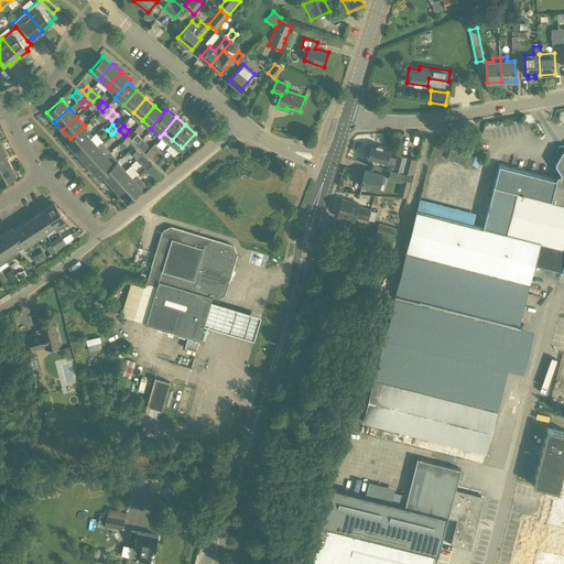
[(89,138),(90,139),(93,137),(84,127),(71,139),(67,142),(75,151),(89,138)]
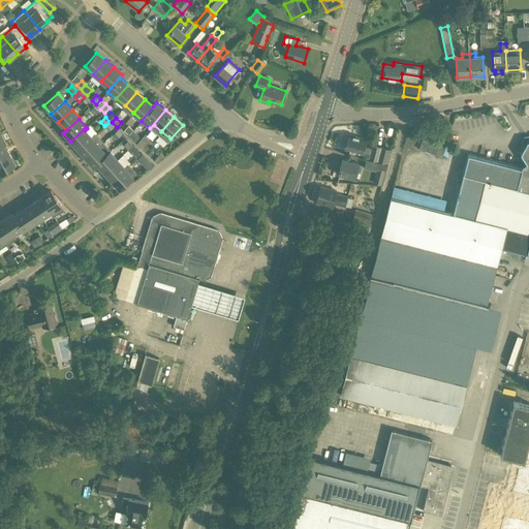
[(105,125),(110,130),(114,126),(110,122),(105,125)]
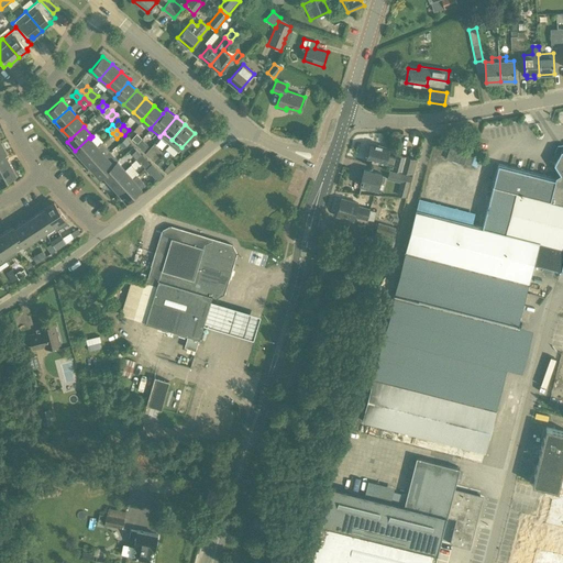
[(142,139),(136,134),(132,139),(138,144),(142,139)]
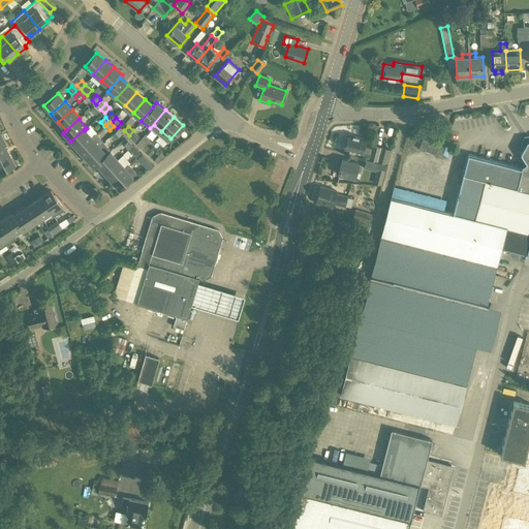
[(92,137),(85,130),(84,129),(70,142),(78,150),(92,137)]
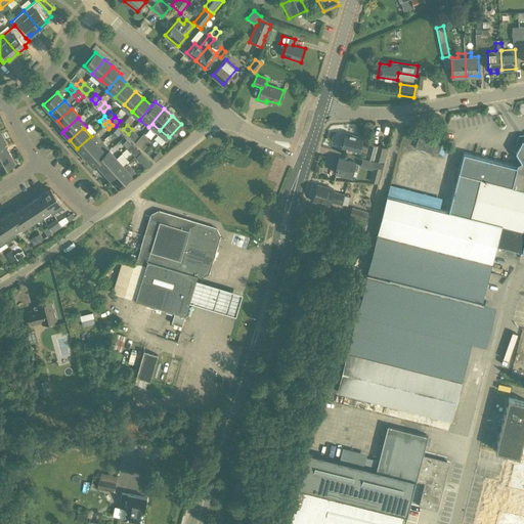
[(133,140),(138,136),(132,130),(127,134),(133,140)]
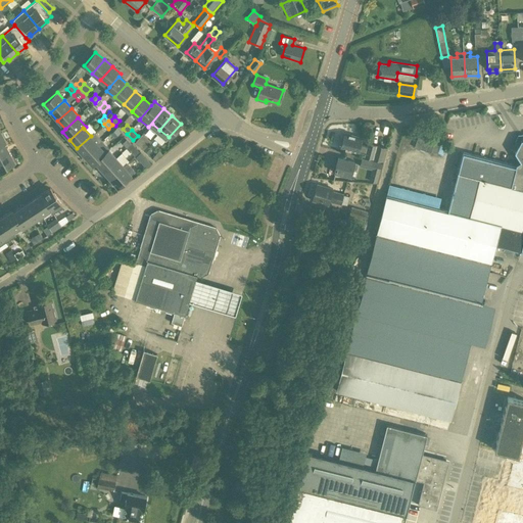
[(102,140),(95,133),(91,136),(77,148),(85,156),(98,144),(97,144),(102,140)]
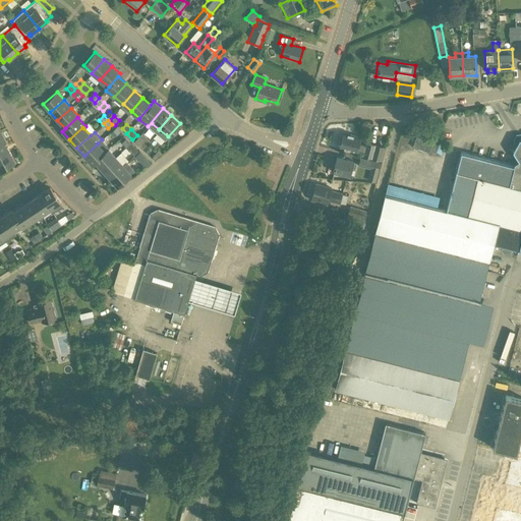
[(366,146),(358,143),(360,137),(343,133),(343,134),(341,135),(340,138),(341,140),(340,148),(364,154),(363,156),(371,158),(382,161),(385,148),(366,142),(366,146)]
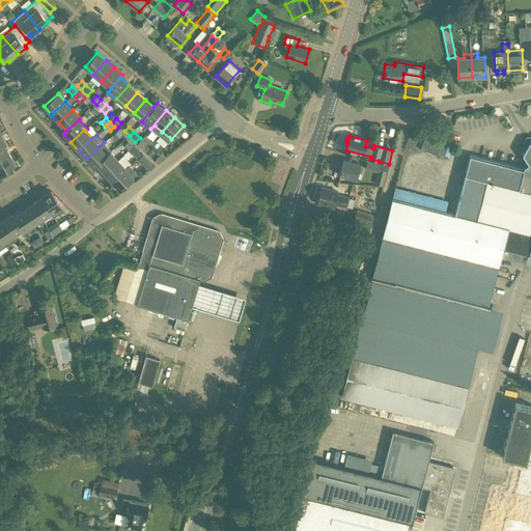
[(444,156),(448,143),(425,136),(421,149),(438,156),(439,154),(444,156)]
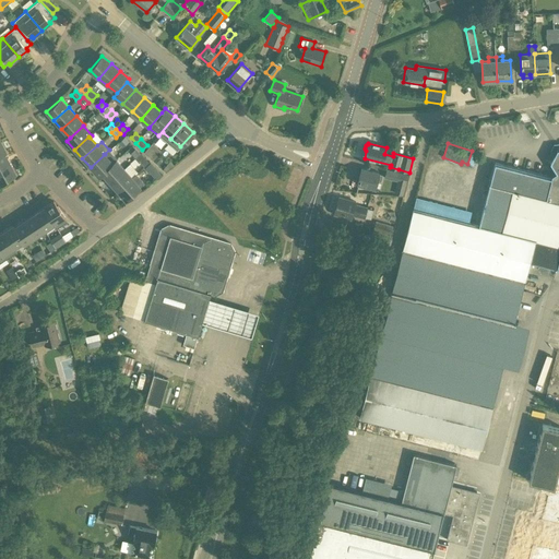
[(158,155),(149,147),(144,152),(153,161),(156,156),(158,155)]
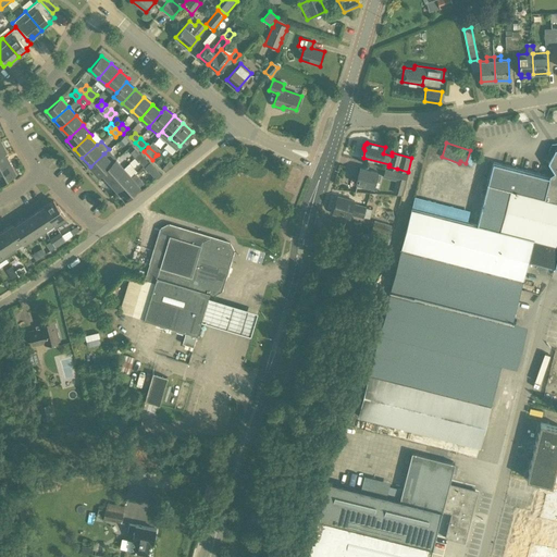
[(139,153),(135,148),(131,152),(135,158),(139,153)]
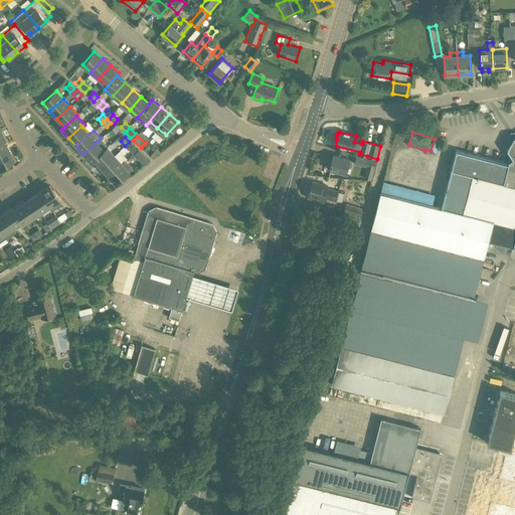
[(493,219),(514,224),(514,137),(512,137),(506,151),(512,159),(508,162),(507,164),(497,162),(456,151),(442,207),(381,192),(361,269),(352,302),(344,336),(338,355),(333,374),(328,394),(441,423),(463,336),(454,334),(464,294),(474,297),(493,219)]
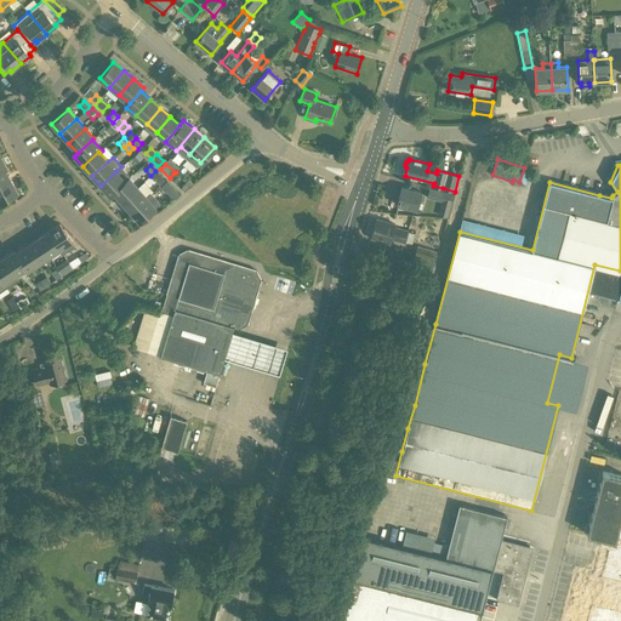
[(113,193),(130,178),(130,177),(121,166),(115,171),(117,171),(101,186),(109,195),(113,193)]
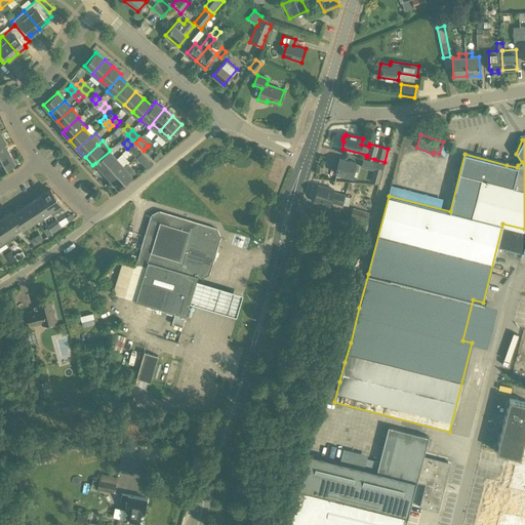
[(4,143),(0,145),(0,157),(9,153),(4,143)]
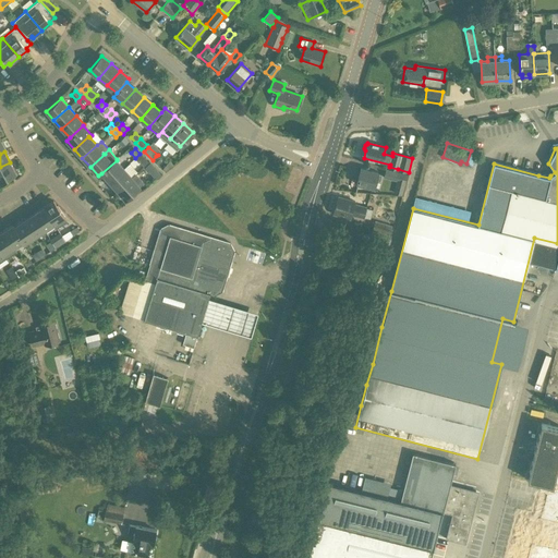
[(143,167),(148,162),(141,154),(135,158),(143,167)]
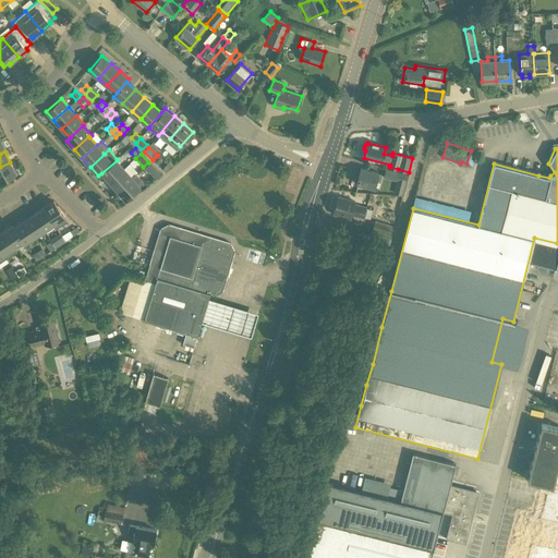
[(161,161),(156,156),(153,160),(158,166),(161,161)]
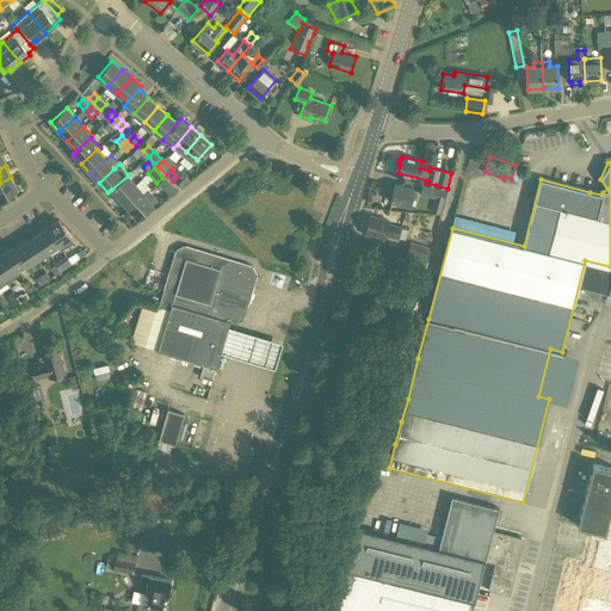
[(121,199),(136,185),(128,176),(111,190),(121,199)]
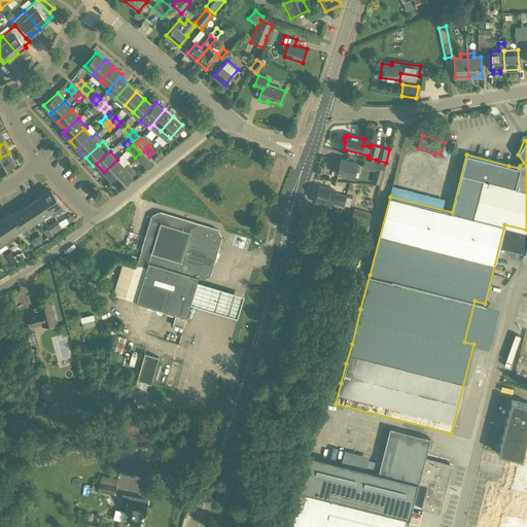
[(160,152),(153,160),(155,162),(164,155),(160,152)]
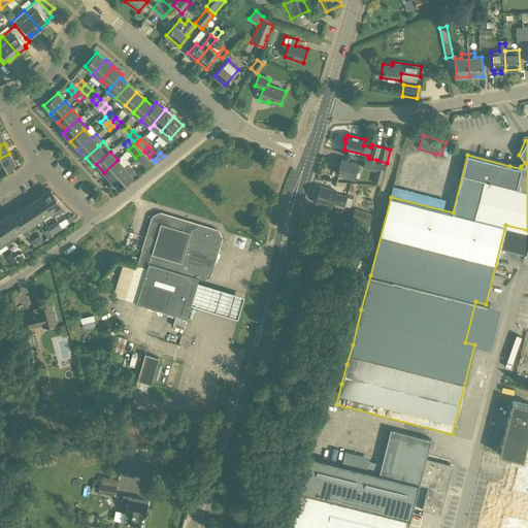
[(9,154),(0,158),(0,171),(14,163),(9,154)]
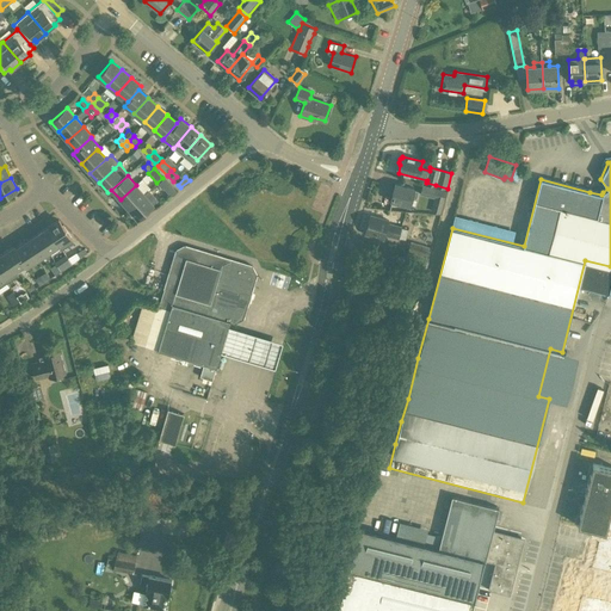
[(165,178),(159,184),(164,190),(171,185),(165,178)]
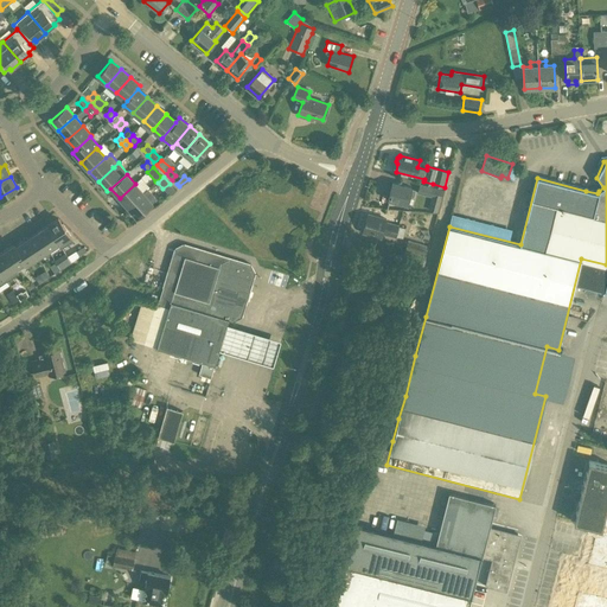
[(414,197),(415,190),(410,189),(411,187),(393,183),(388,200),(407,205),(409,196),(414,197)]
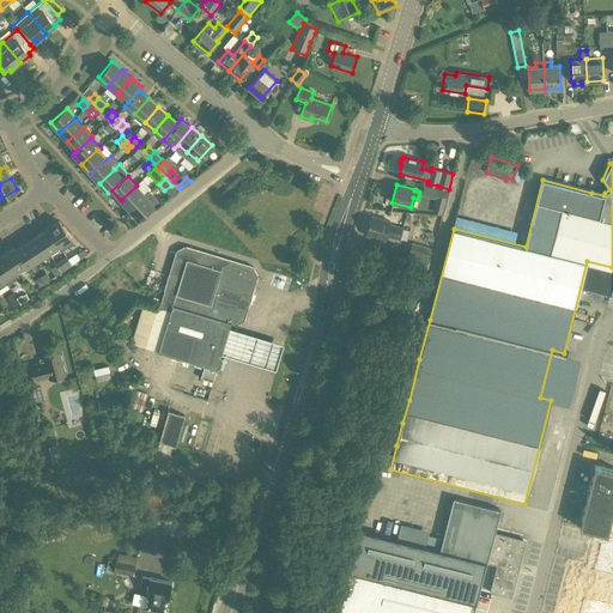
[(129,210),(145,195),(137,186),(121,200),(129,210)]
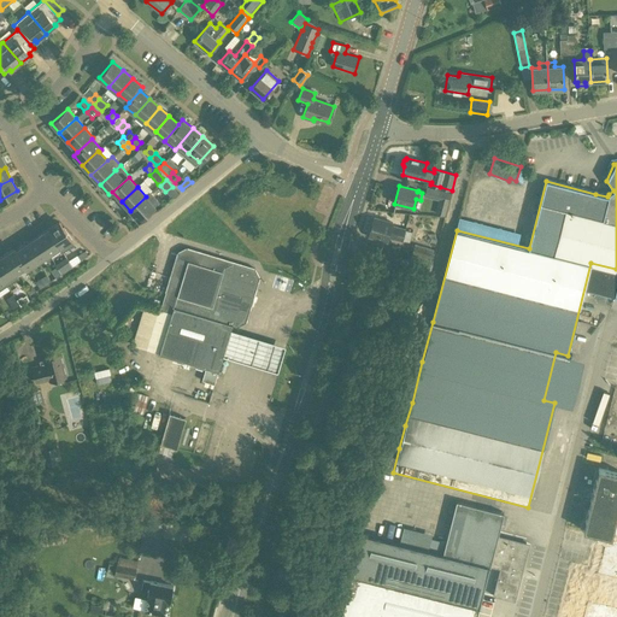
[(445,216),(451,193),(427,187),(424,198),(438,201),(435,213),(445,216)]
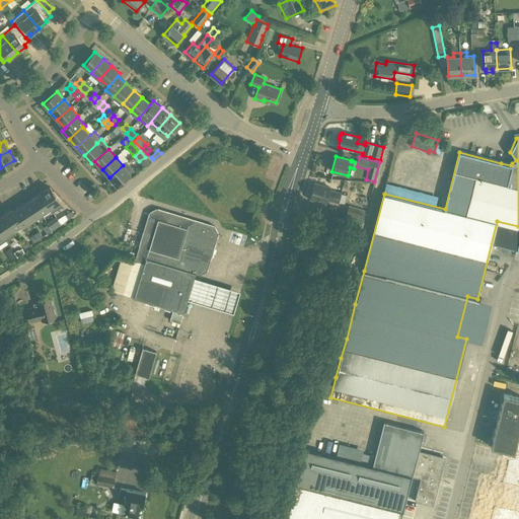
[(123,165),(109,177),(117,186),(130,173),(123,165)]
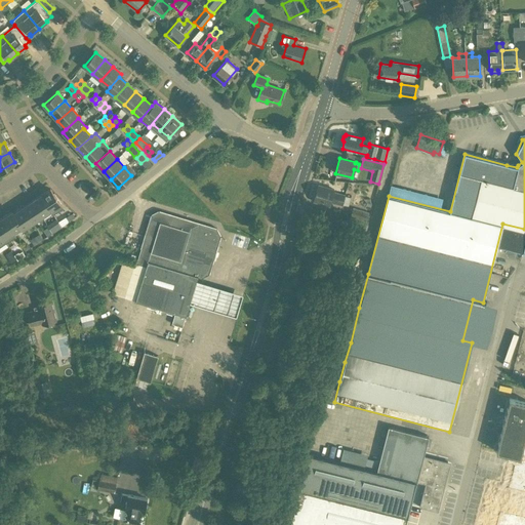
[(341,205),(345,196),(333,192),(334,190),(318,186),(314,201),(329,205),(330,202),(341,205)]
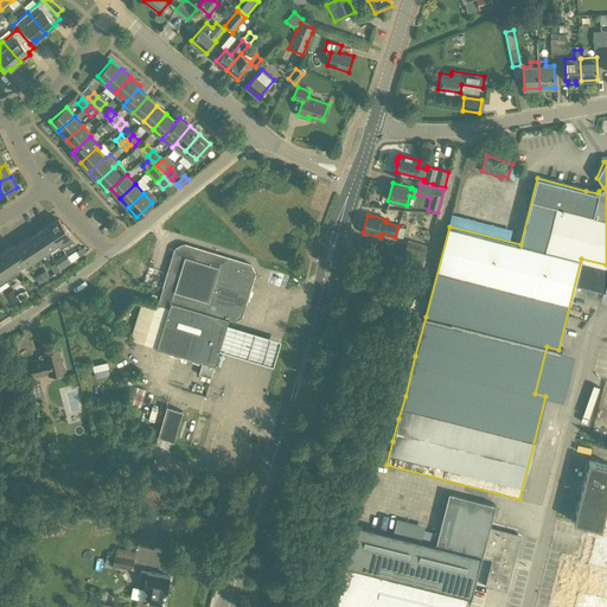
[(46,227),(58,244),(62,249),(72,241),(58,218),(46,227)]
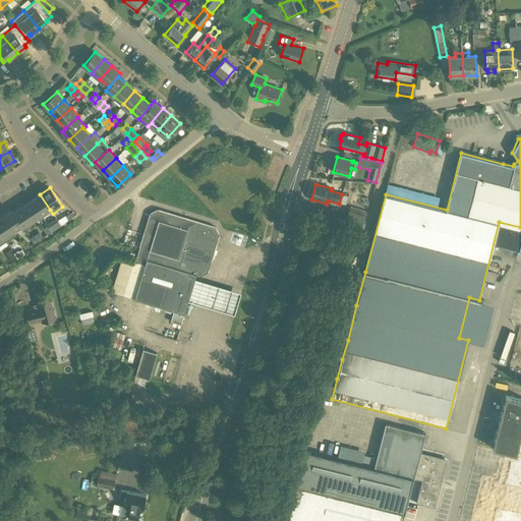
[(41,216),(50,210),(40,194),(31,199),(41,216)]
